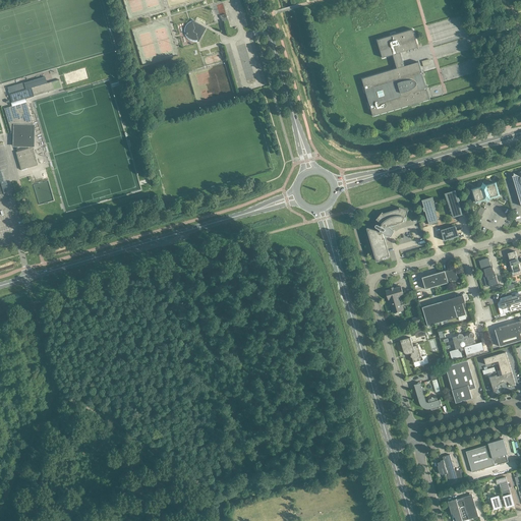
[(194,21),(192,22),(190,23),(188,24),(187,26),(186,30),(186,32),(186,34),(186,35),(187,36),(188,38),(190,40),(192,41),(195,41),(197,40),(198,41),(206,29),(194,21)]
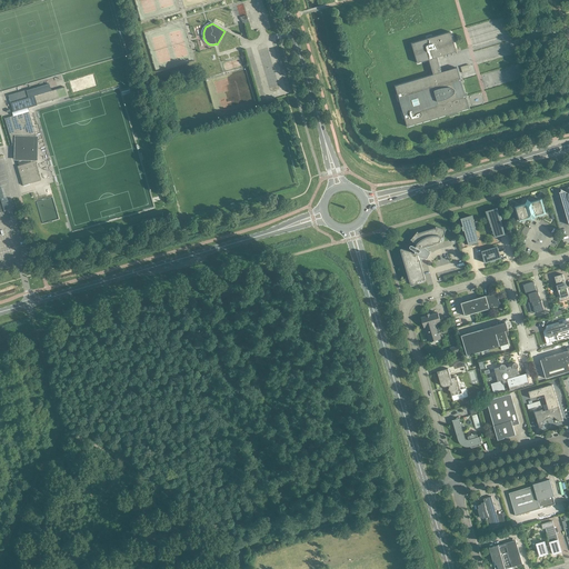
[(396,87),(400,100),(408,127),(450,115),(450,116),(458,112),(469,109),(457,68),(442,72),(438,58),(457,52),(451,32),(431,38),(427,39),(428,39),(412,45),(418,63),(429,60),(433,75),(396,87)]
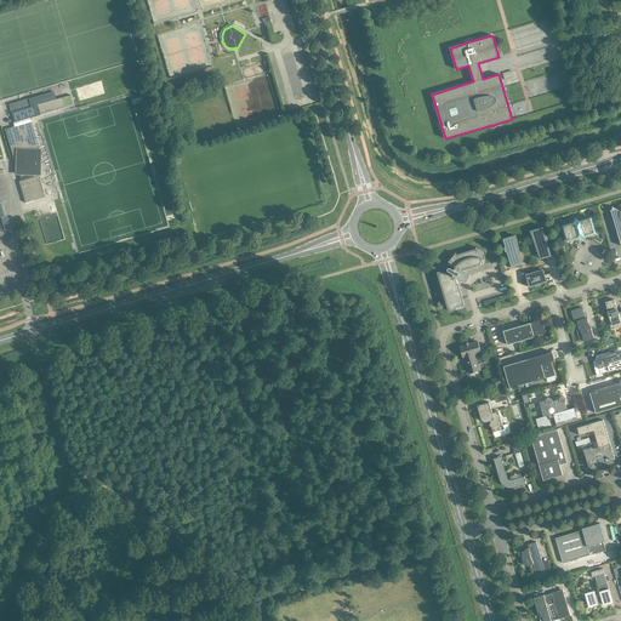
[(246,75),(263,70),(261,63),(244,68),(246,75)]
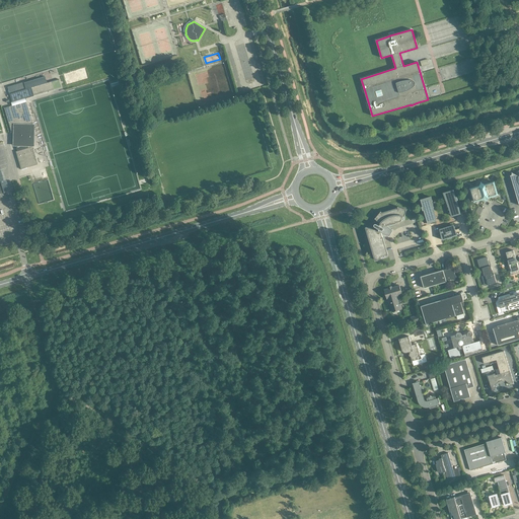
[(241,89),(237,69),(232,70),(236,90),(241,89)]
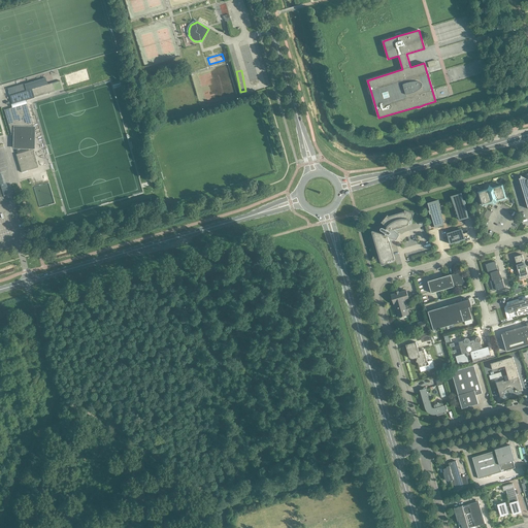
[(25,91),(26,91),(32,89),(48,85),(46,78),(40,79),(24,85),(25,91)]
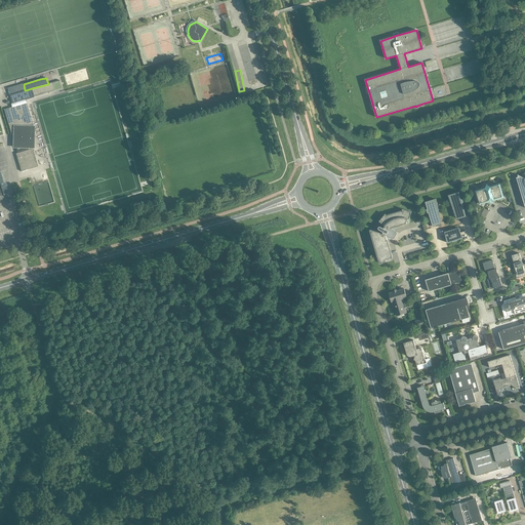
[(15,92),(25,89),(23,83),(13,86),(15,92)]
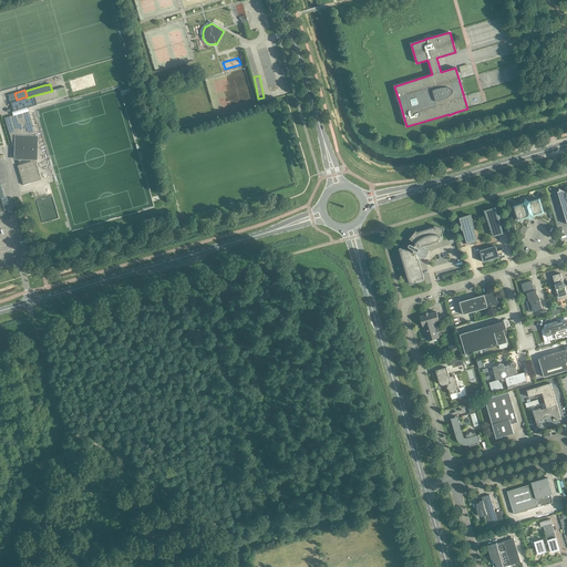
[(34,95),(37,104),(38,104),(59,99),(55,90),(52,91),(34,95)]
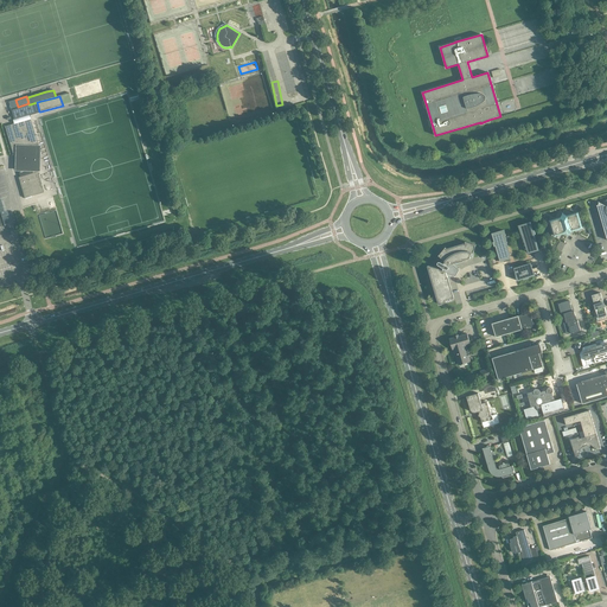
[(5,127),(13,154),(17,154),(16,170),(18,171),(20,177),(18,178),(24,198),(44,192),(38,172),(33,173),(32,171),(34,171),(34,148),(39,147),(31,119),(30,119),(30,115),(39,113),(39,112),(37,102),(30,104),(29,104),(11,110),(14,120),(13,120),(14,123),(5,127)]
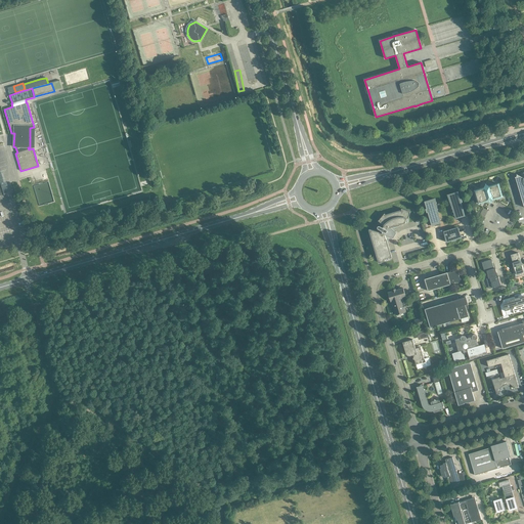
[(520,176),(517,174),(517,175),(516,177),(515,177),(516,178),(523,206),(523,172),(523,173),(522,174),(521,175),(520,176)]
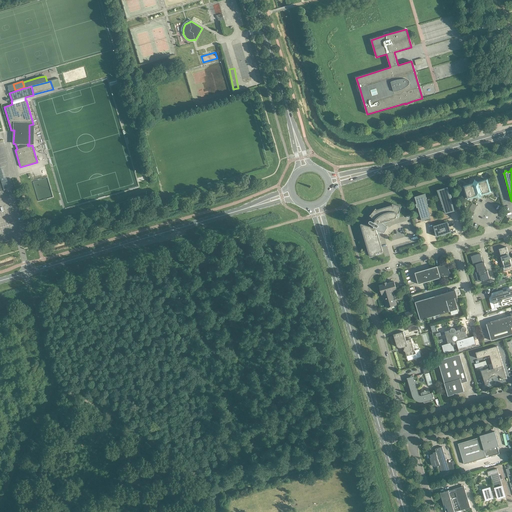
[(475,180),(473,184),(464,186),(468,199),(476,196),(480,198),(481,196),(482,195),(491,192),(487,180),(478,182),(475,180)]
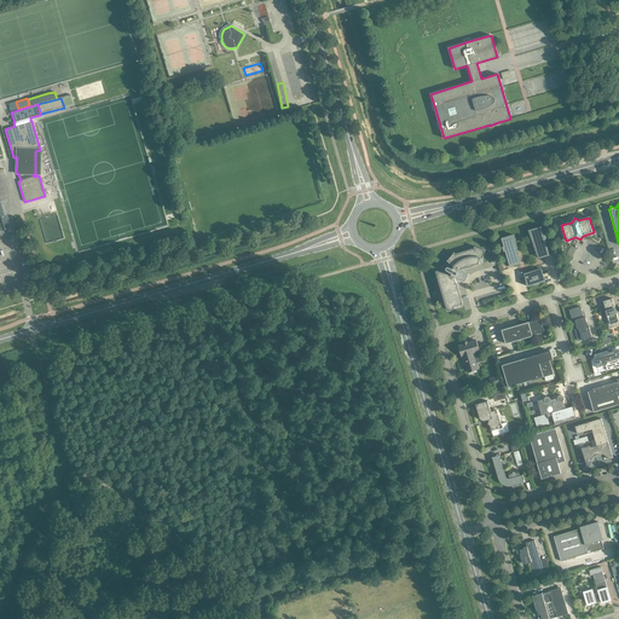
[(545,239),(547,239),(545,235),(544,235),(545,236),(544,236),(541,227),(530,231),(539,258),(549,255),(545,239)]
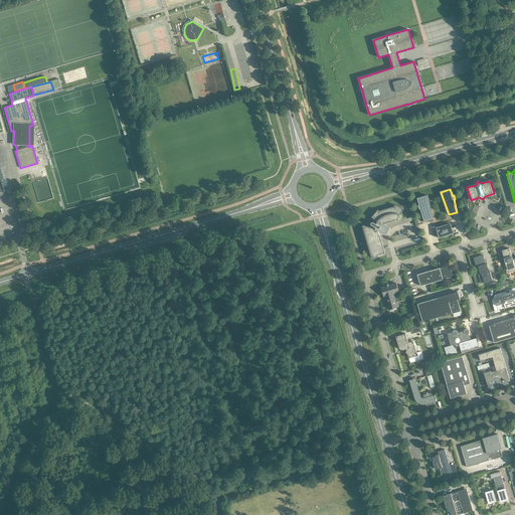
[(420,208),(424,221),(433,219),(427,195),(417,198),(419,205),(418,205),(419,209),(420,208)]
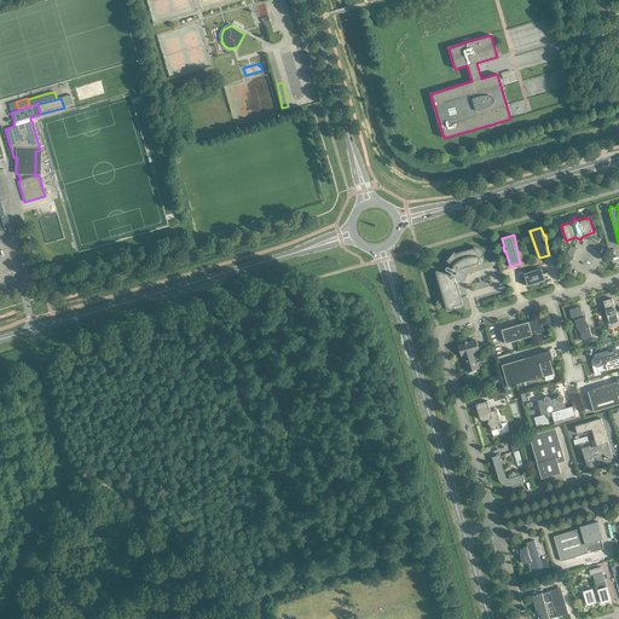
[(437,272),(438,276),(449,311),(455,308),(455,306),(463,304),(455,278),(462,281),(463,278),(464,279),(466,277),(464,276),(466,275),(460,270),(479,264),(480,259),(482,259),(485,250),(474,247),(474,249),(456,254),(455,253),(447,261),(453,267),(453,268),(452,268),(449,267),(447,267),(446,267),(446,268),(446,270),(447,271),(451,272),(450,273),(450,275),(437,271),(437,272)]
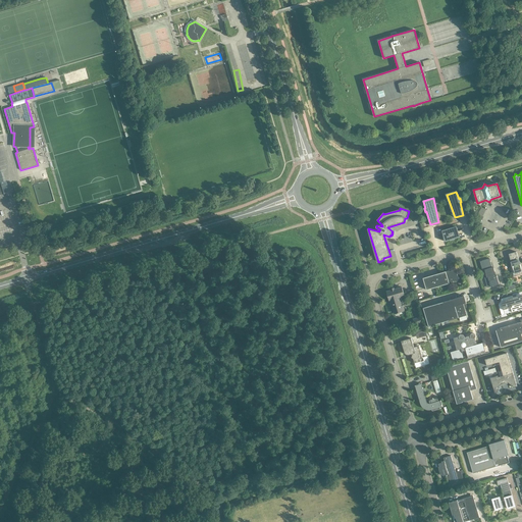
[(451,240),(451,241),(455,240),(455,239),(460,237),(456,227),(442,230),(445,241),(451,240)]
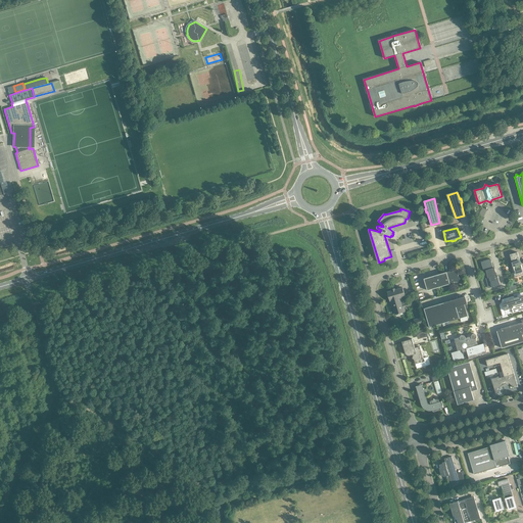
[(515,277),(521,276),(522,275),(522,271),(517,252),(510,254),(513,267),(512,267),(515,277)]
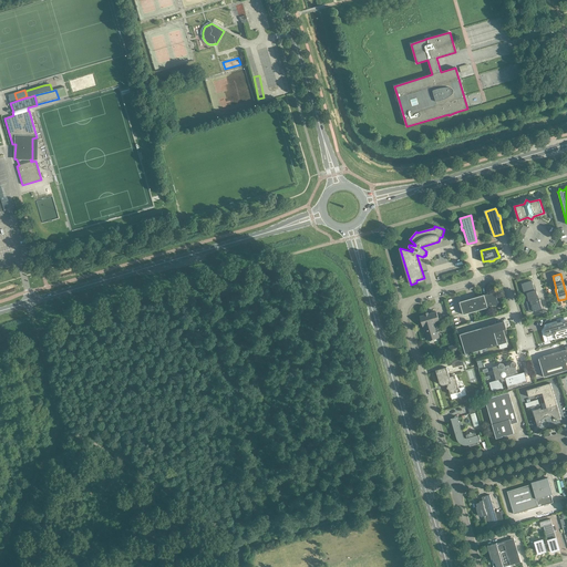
[(534,288),(532,281),(522,284),(524,294),(526,294),(528,298),(536,296),(537,295),(535,288),(534,288)]
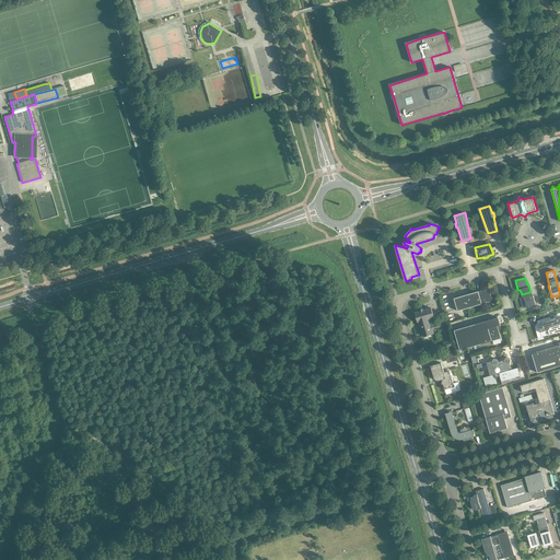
[(492,300),(492,299),(492,298),(492,296),(491,296),(491,295),(490,294),(491,294),(490,288),(485,290),(481,291),(481,290),(454,299),(457,311),(487,303),(487,302),(488,301),(489,302),(490,301),(491,301),(492,300)]
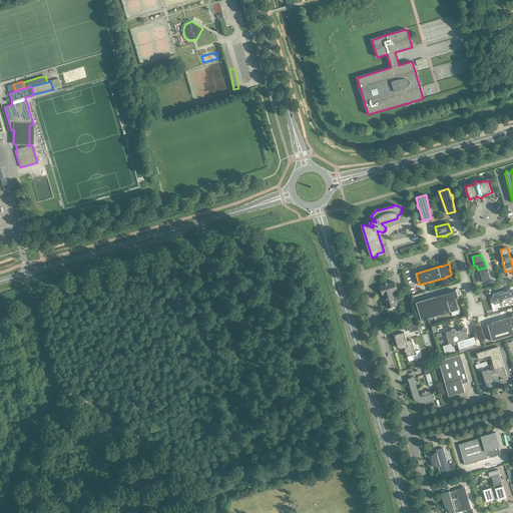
[(486,272),(485,268),(478,270),(479,273),(480,273),(482,282),(491,280),(488,271),(486,272)]
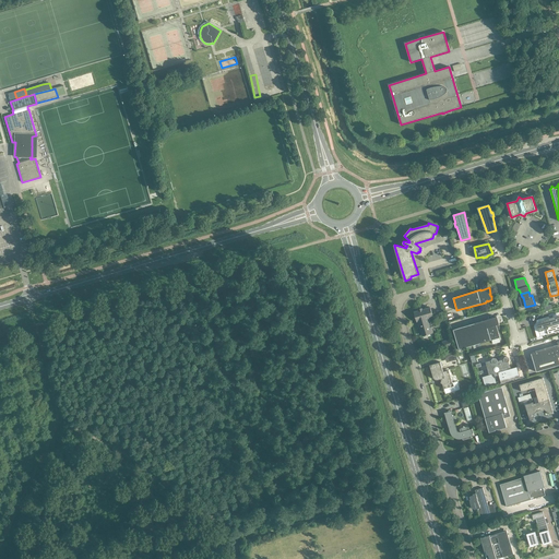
[(417,322),(418,322),(427,319),(433,318),(432,313),(432,312),(431,311),(430,307),(423,310),(423,308),(418,309),(418,311),(414,312),(415,317),(415,318),(416,318),(417,322)]
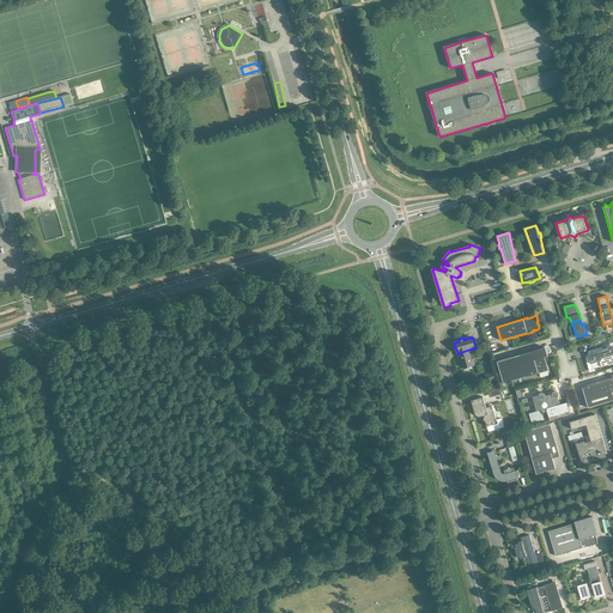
[(612,354),(612,346),(599,351),(601,359),(606,358),(606,359),(607,359),(608,360),(611,360),(612,359),(612,358),(612,357),(612,356),(612,354)]
